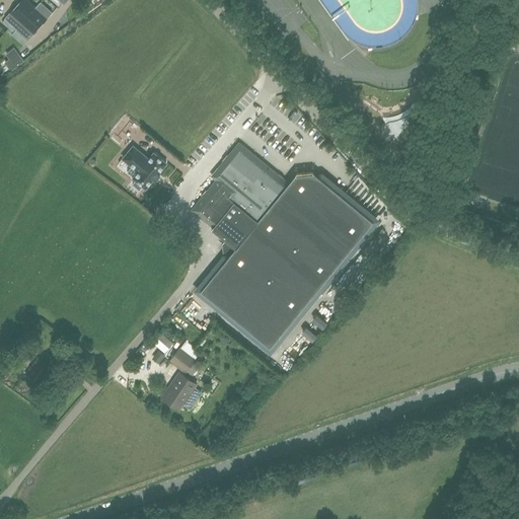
[(21,22),(34,8),(25,0),(21,0),(10,12),(21,22)]
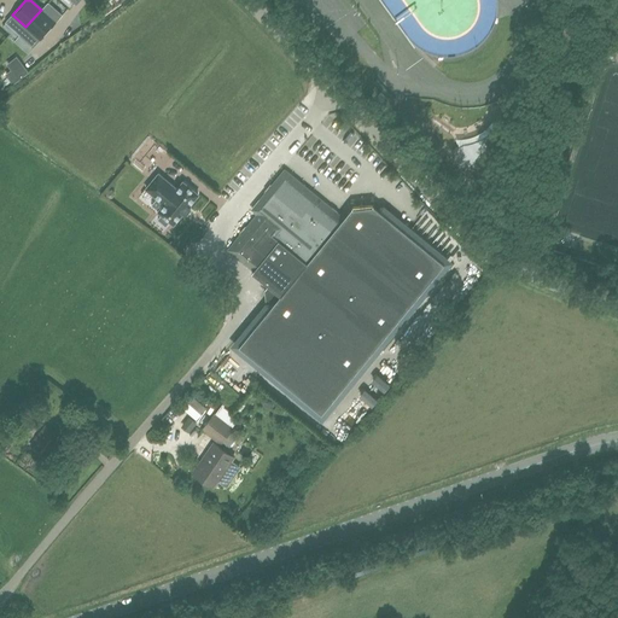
[(41,10),(25,27),(40,39),(56,21),(41,10)]
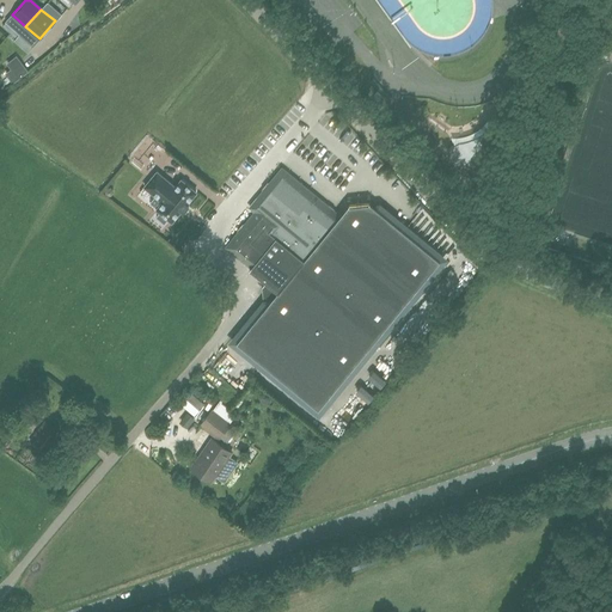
[(11,69),(6,73),(13,83),(28,72),(16,56),(7,63),(11,69)]
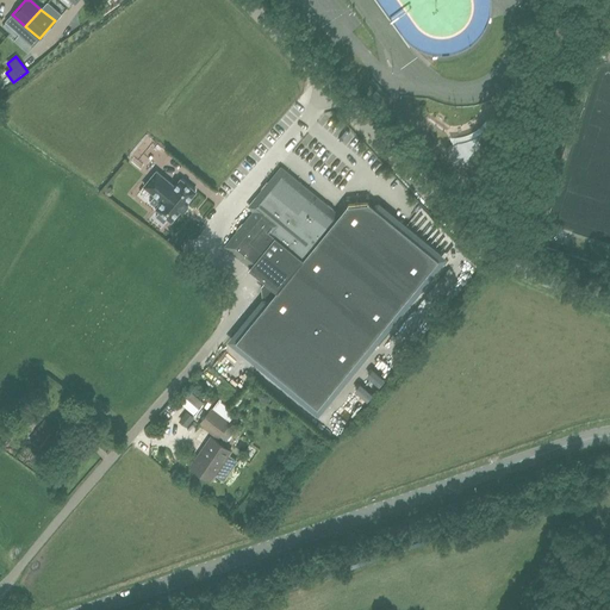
[(498,122),(486,128),(483,131),(475,136),(467,139),(459,142),(458,142),(447,148),(454,161),(492,174),(505,136),(498,122)]
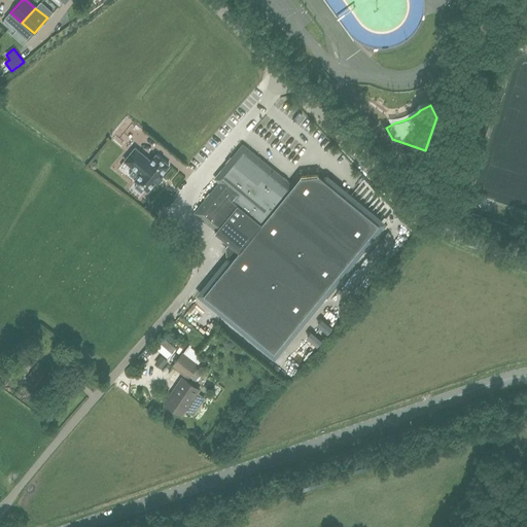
[(195,212),(215,230),(214,231),(229,243),(225,247),(226,257),(231,260),(203,293),(274,352),(379,223),(318,174),(318,173),(300,175),(300,176),(292,185),(243,144),(232,157),(231,156),(225,163),(226,164),(215,178),(219,182),(210,194),(209,192),(204,198),(206,199),(195,212)]
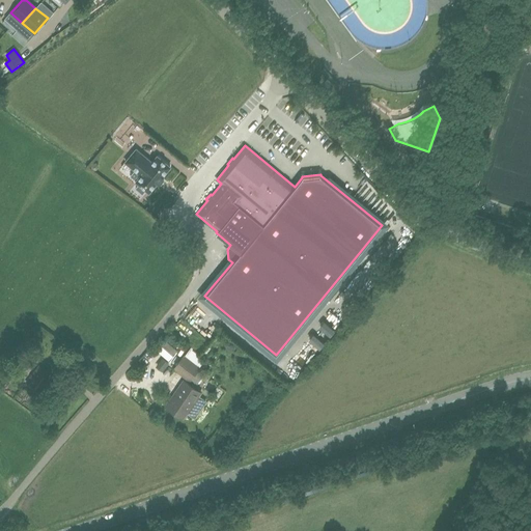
[(162,176),(170,166),(157,156),(151,162),(136,148),(126,162),(141,175),(136,182),(139,184),(136,188),(142,194),(145,190),(148,192),(157,183),(159,184),(164,178),(162,176)]
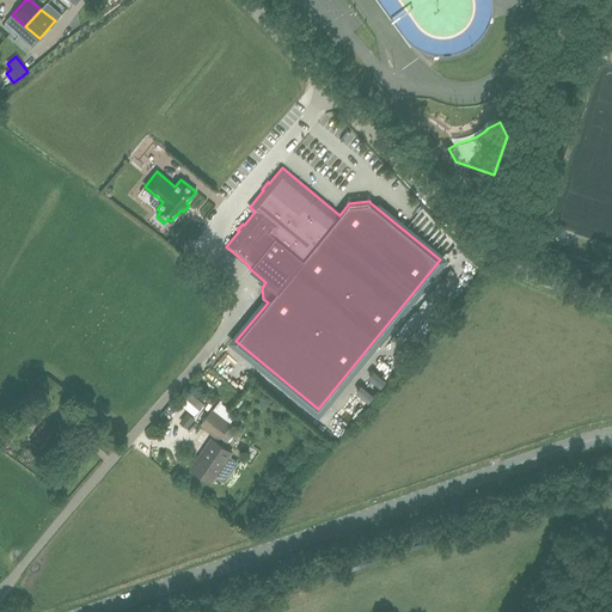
[(194,414),(203,403),(189,391),(179,401),(194,414)]
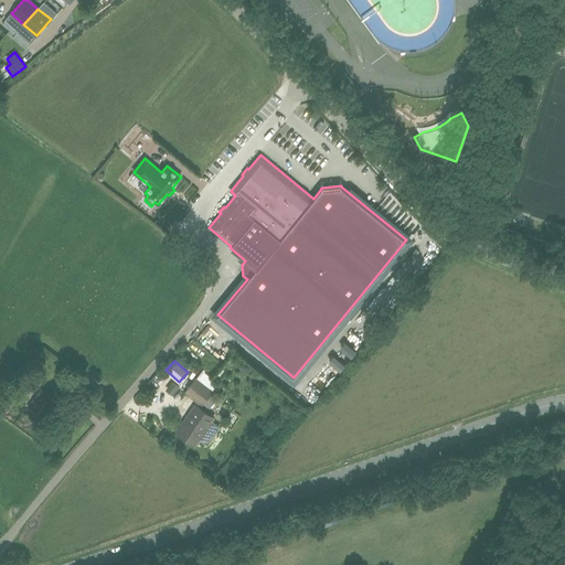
[(201,404),(212,391),(195,379),(185,392),(201,404)]
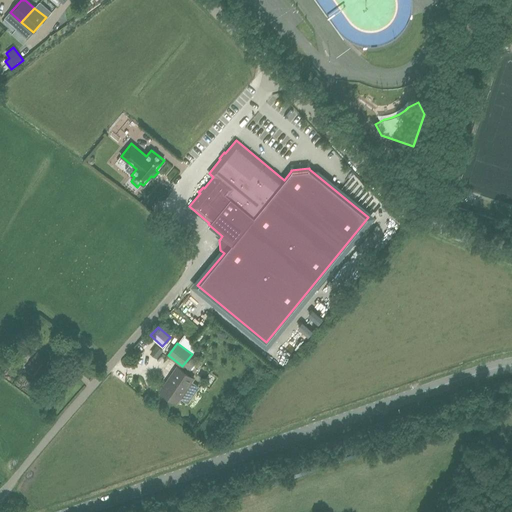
[(49,357),(60,367),(66,360),(55,350),(49,357)]
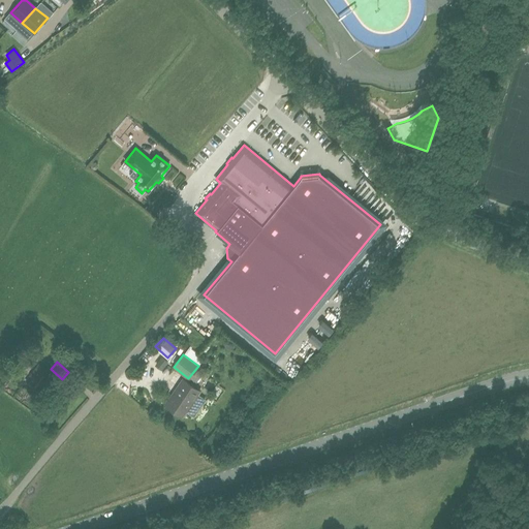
[(39,364),(26,381),(40,392),(54,375),(39,364)]
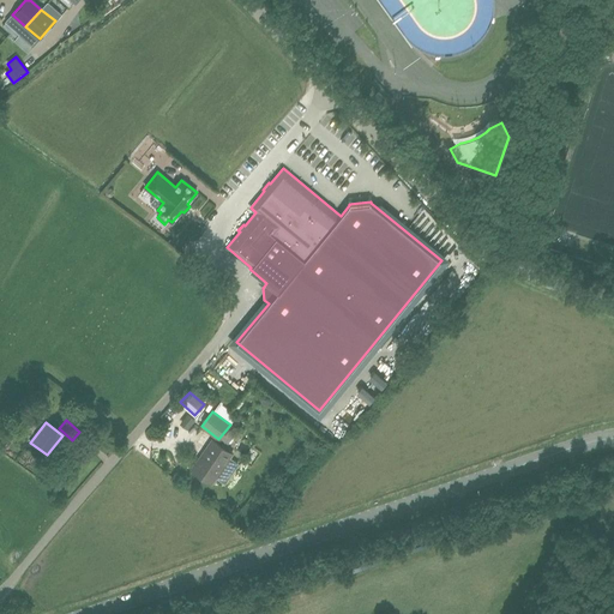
[(192,435),(188,441),(199,446),(202,440),(192,435)]
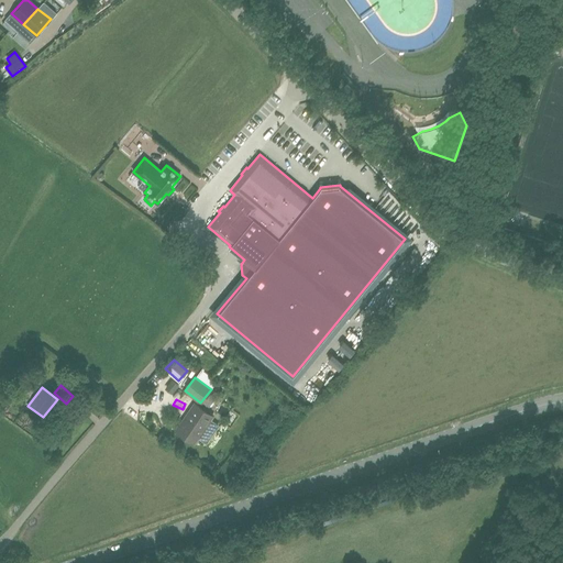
[(184,419),(185,420),(177,431),(194,443),(212,416),(195,403),(184,419)]
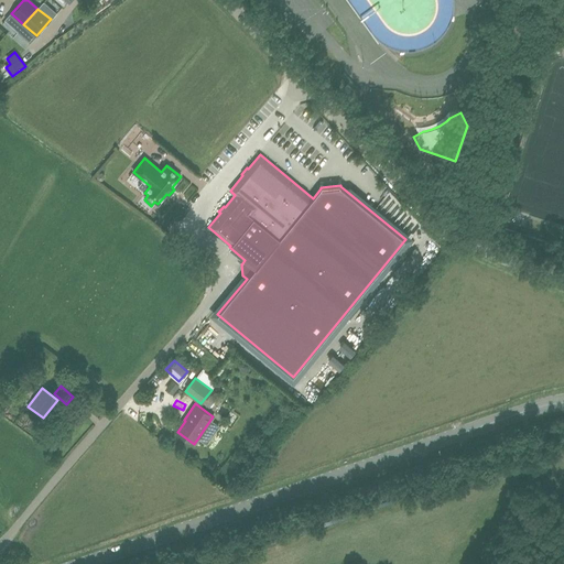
[(47,425),(42,421),(36,427),(42,432),(47,425)]
